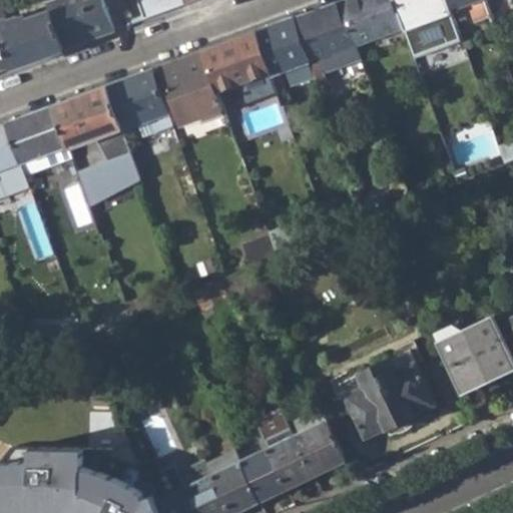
[(51,11),(65,48),(128,25),(118,0),(57,0),(48,4),(51,11)]
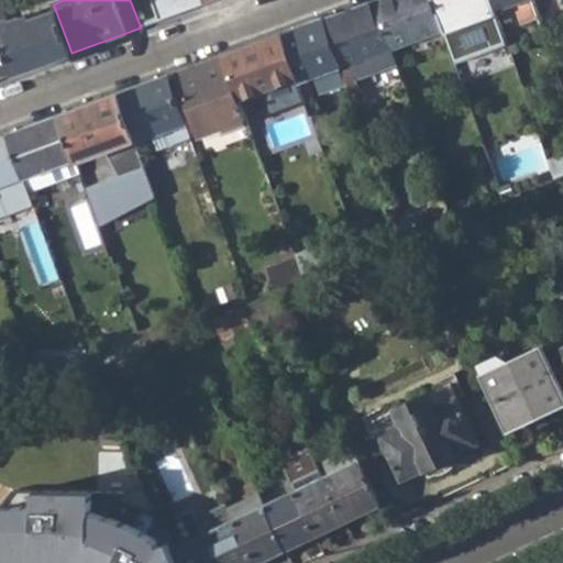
[(147,0),(156,22),(202,6),(200,0),(147,0)]
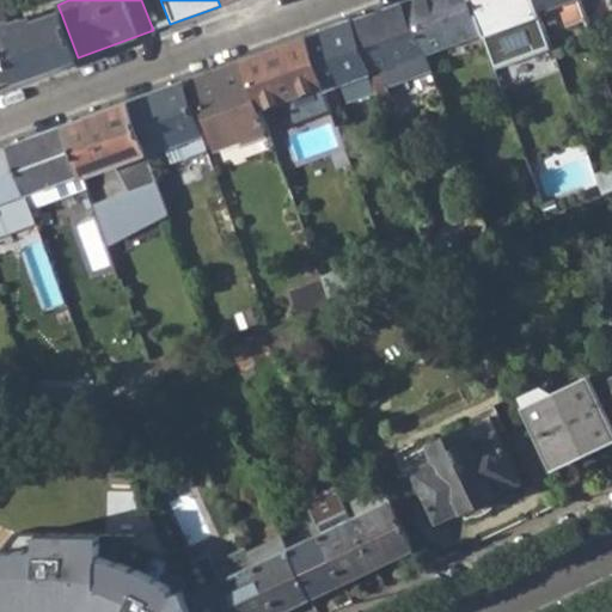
[(408,0),(362,17),(386,87),(432,71),(426,53),(408,0)]
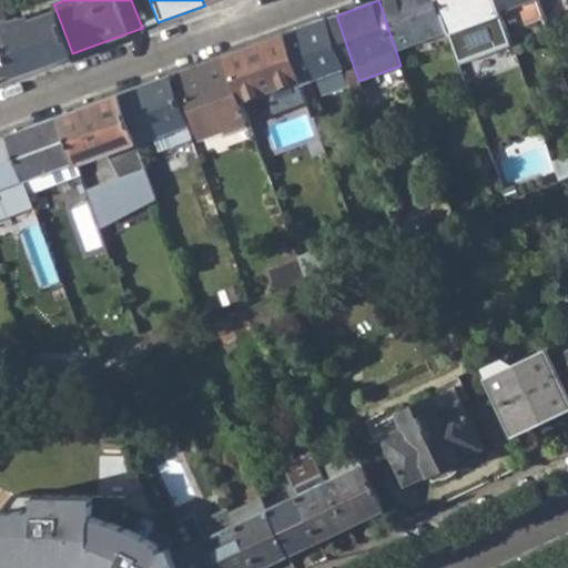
[(378,0),(395,49),(447,31),(435,0),(378,0)]
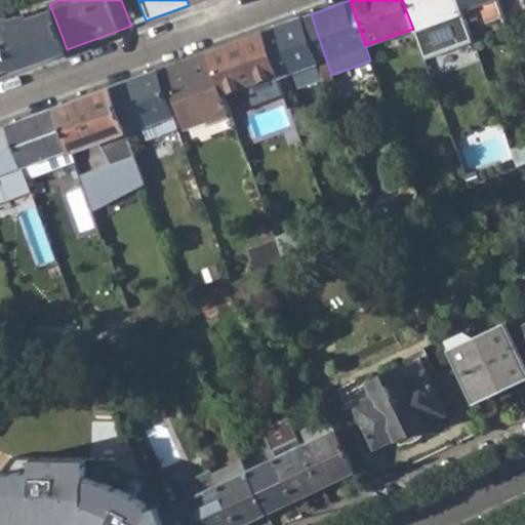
[(426,27),(422,18),(416,0),(402,0),(413,29),(414,32),(426,27)]
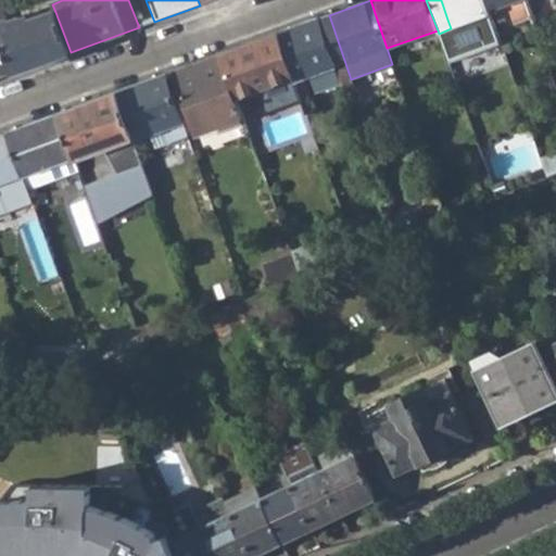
[(441,0),(447,20),(485,5),(483,0),(441,0)]
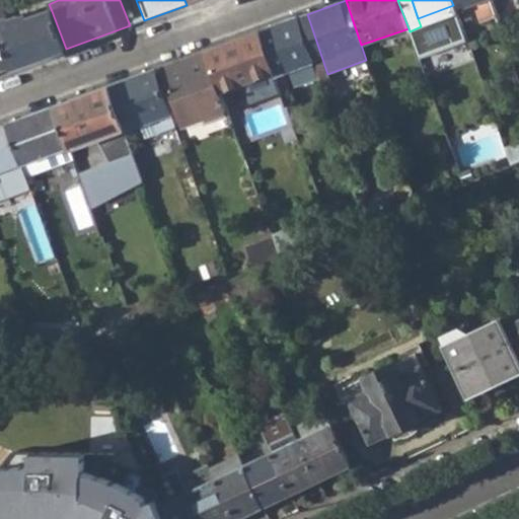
[(451,0),(453,5),(455,9),(462,6),(475,1),(483,21),(496,17),(490,0),(451,0)]
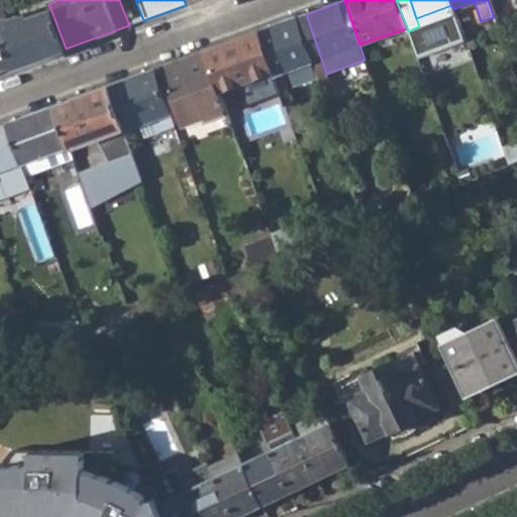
[(467,26),(460,6),(453,9),(467,49),(477,45),(470,24),(467,26)]
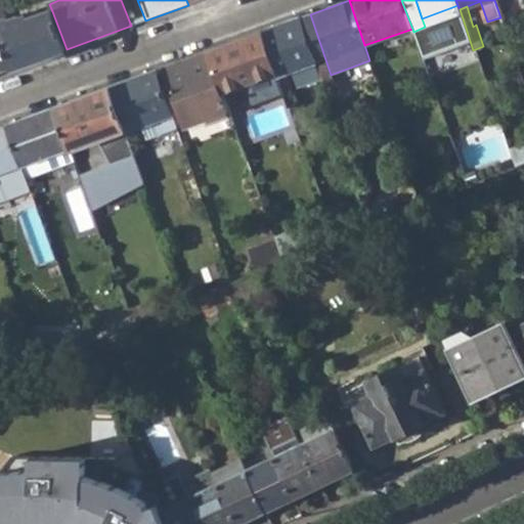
[(7,20),(6,17),(0,18),(0,33),(13,69),(67,49),(52,11),(27,20),(25,15),(19,18),(18,15),(7,20)]
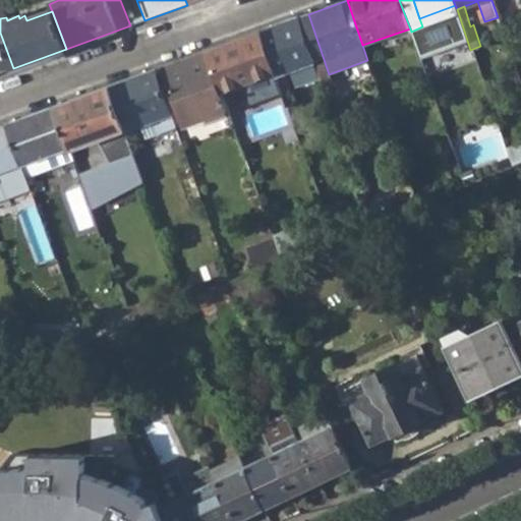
[(319,77),(329,74),(308,14),(298,18),(313,62),(319,77)]
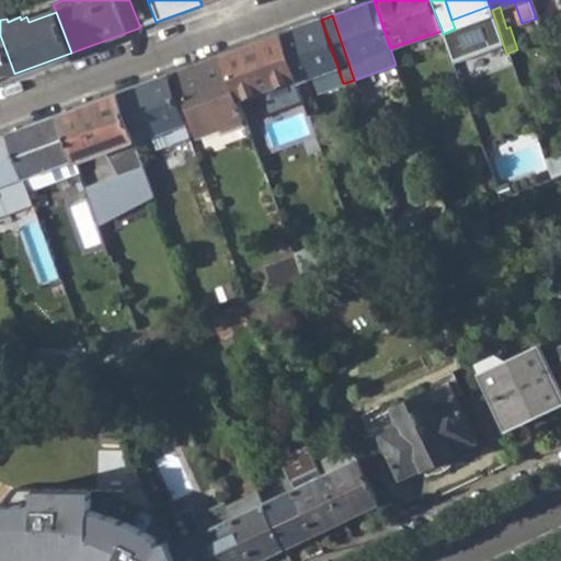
[(338,67),(321,20),(279,35),(289,65),(295,78),(296,82),(312,77),(319,94),(343,83),(338,67)]
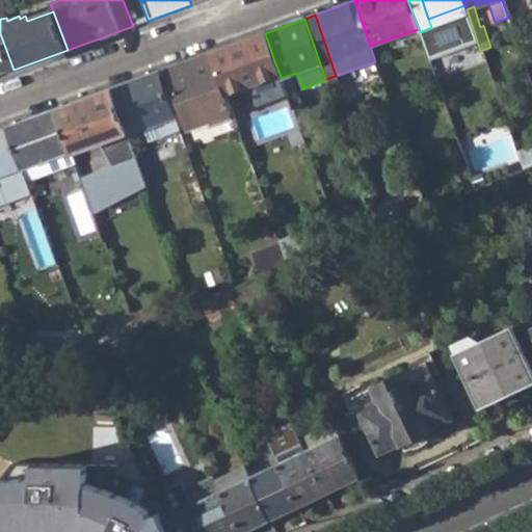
[(0,74),(14,70),(0,33),(0,74)]
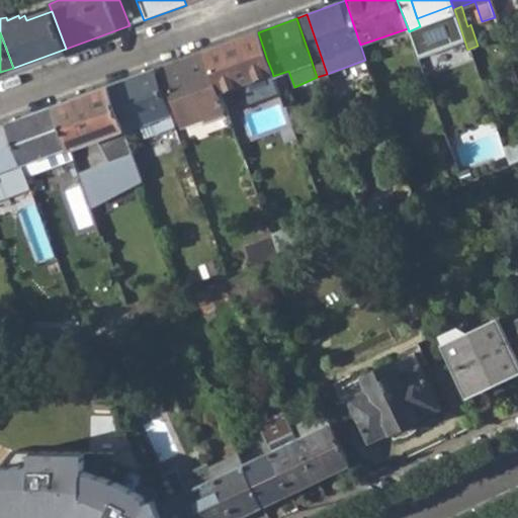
[(205,51),(219,92),(272,72),(267,60),(258,32),(205,51)]
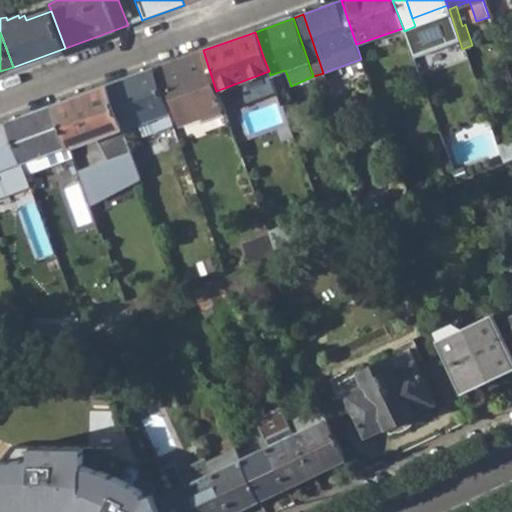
[(174,103),(180,120),(222,106),(216,91),(203,50),(161,66),(163,71),(174,103)]
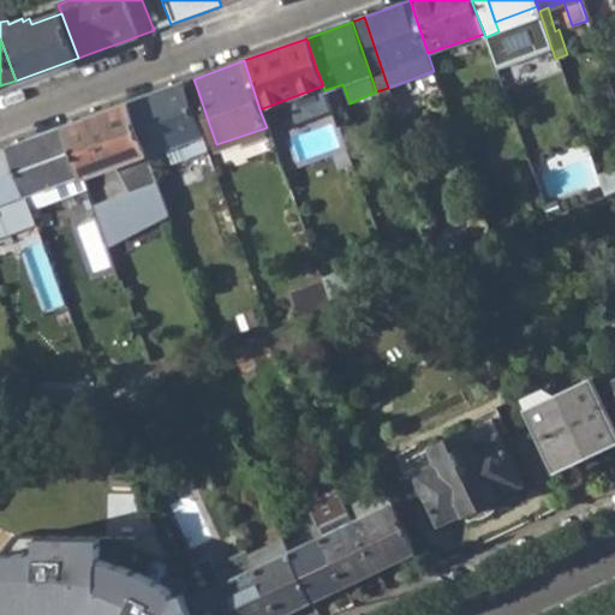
[(129,102),(147,155),(201,137),(198,129),(184,89),(181,83),(129,102)]
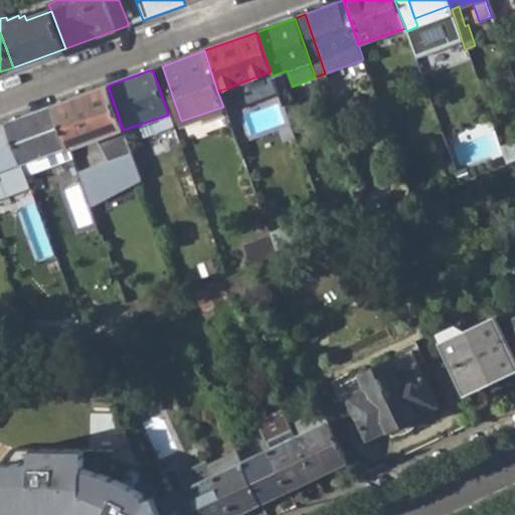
[(164,71),(154,74),(166,108),(175,104),(164,71)]
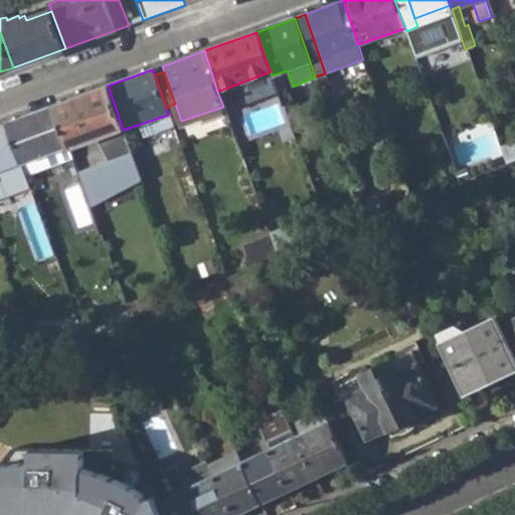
[(67,146),(68,149),(96,139),(107,162),(76,173),(89,207),(140,181),(123,130),(108,86),(53,106),(67,146)]
